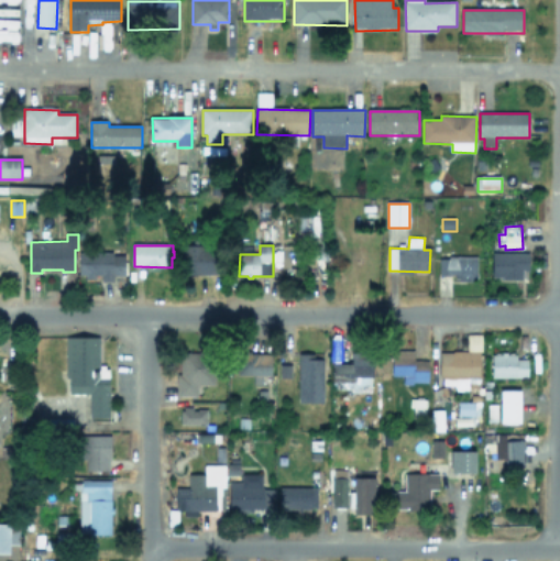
[(185,246),(224,246),(224,275),(186,275),(185,246)]
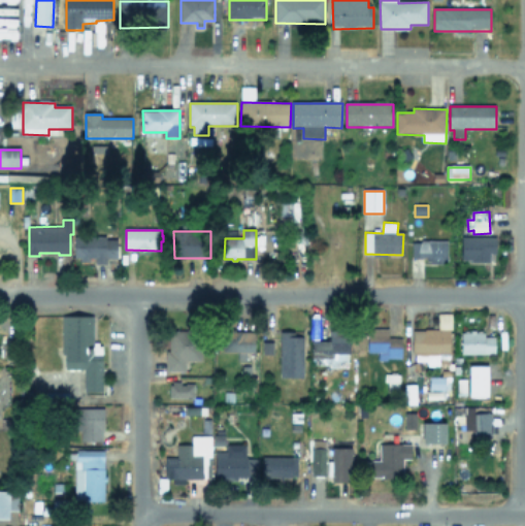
[(74,237),(107,237),(107,240),(119,240),(118,259),(107,259),(107,264),(98,264),(98,259),(91,259),(91,263),(81,262),(81,260),(74,260),(74,237)]
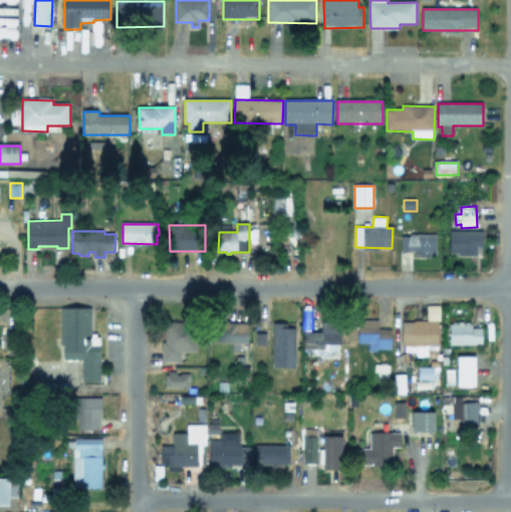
[(451,232),(484,233),(484,248),(479,248),(479,256),(460,256),(460,254),(451,254),(451,232)]
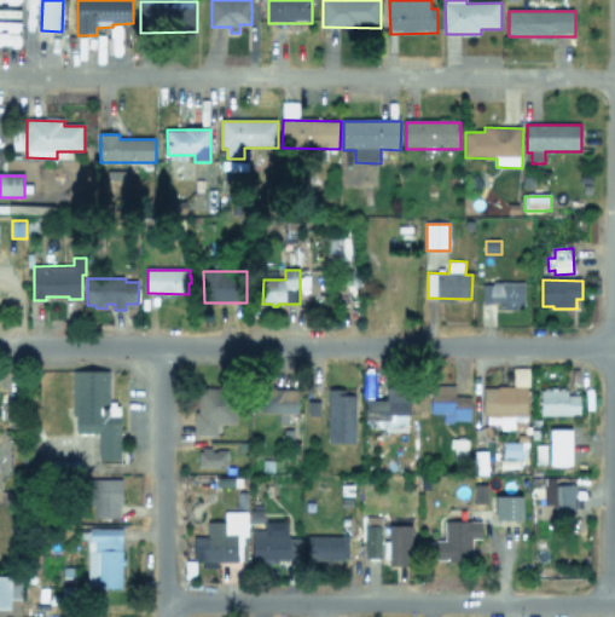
[(494,283),(526,284),(524,305),(521,307),(521,311),(506,310),(506,307),(503,307),(503,303),(494,303),(494,304),(485,304),(485,286),(494,287),(494,283)]
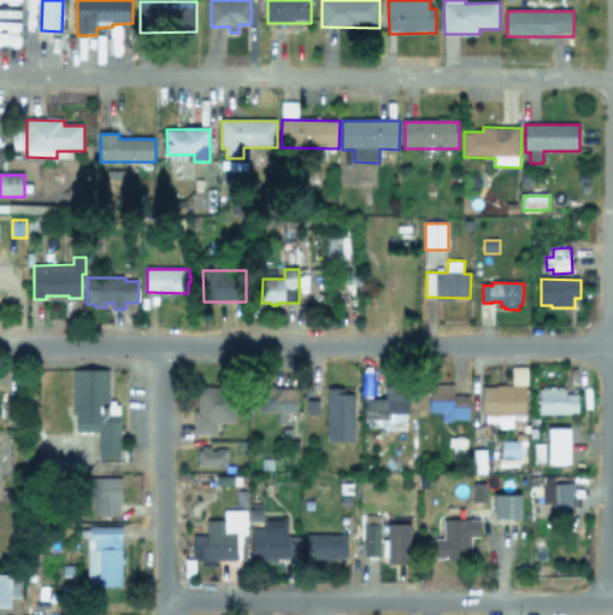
[(483,387),(483,415),(501,415),(501,429),(516,429),(516,416),(526,417),(529,368),(513,368),(513,387),(483,387)]
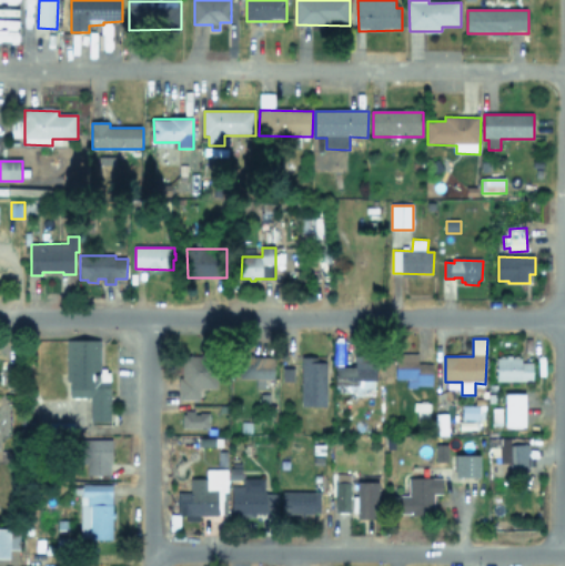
[(112,422),(111,372),(102,372),(102,341),(68,342),(69,398),(92,398),(92,423),(112,422)]
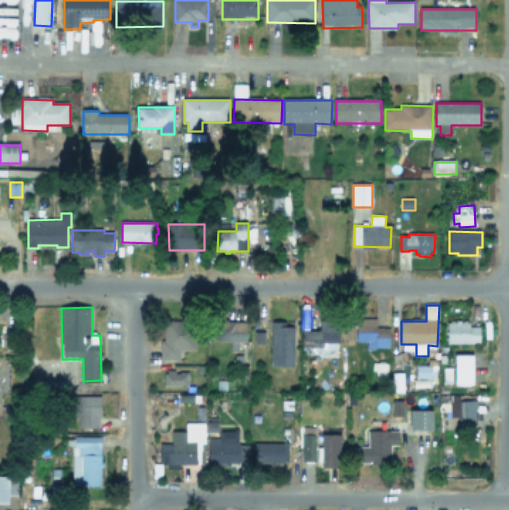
[(390,350),(391,329),(378,329),(378,320),(358,319),(357,343),(368,343),(368,349),(390,350)]
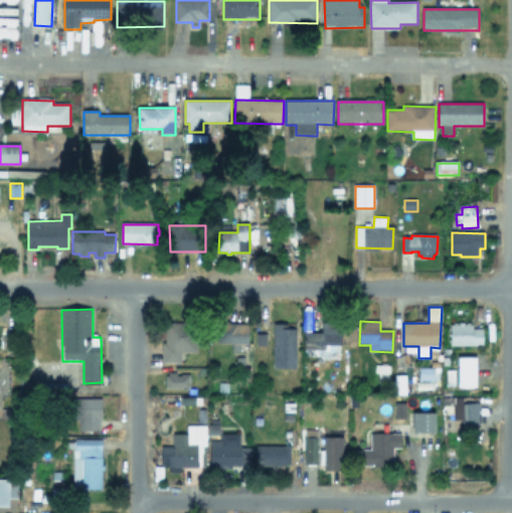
[(250,325),(217,324),(217,344),(233,345),(233,353),(241,353),(241,345),(249,345),(250,325)]
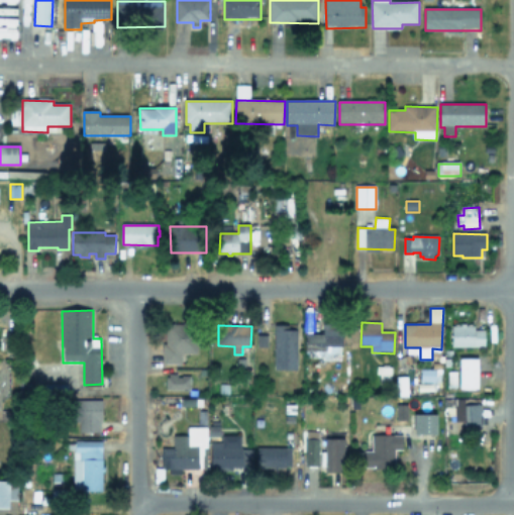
[(324,362),(342,362),(342,325),(324,325),(324,335),(306,335),(306,351),(324,352),(324,362)]
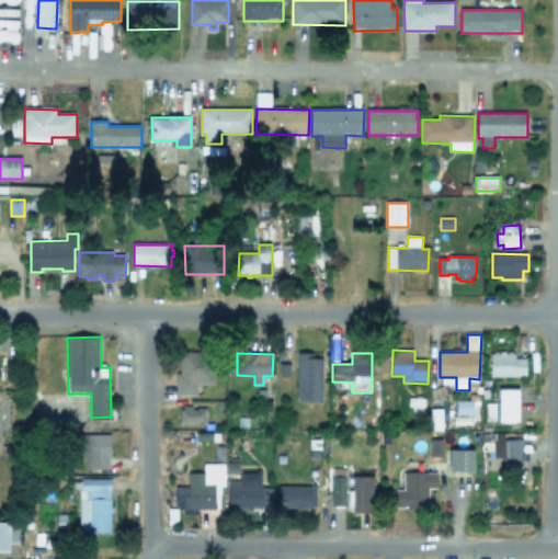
[(215,386),(216,355),(179,354),(178,396),(198,397),(198,385),(215,386)]
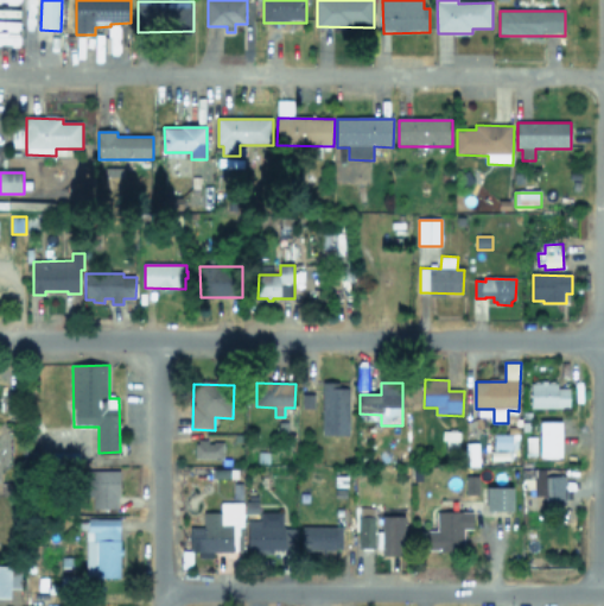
[(532,409),(571,410),(571,390),(559,390),(559,384),(533,384),(532,409)]
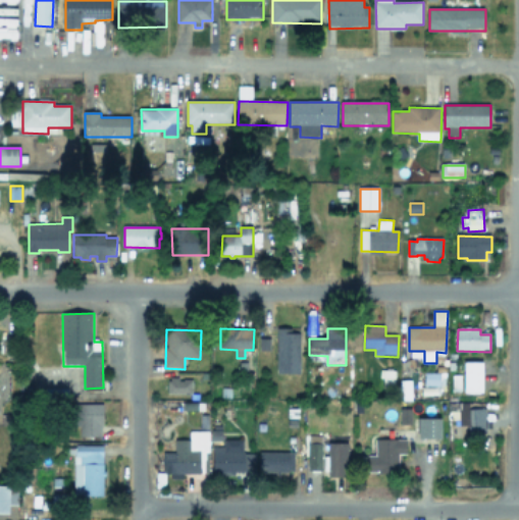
[(272,340),(261,340),(261,351),(271,352),(272,340)]
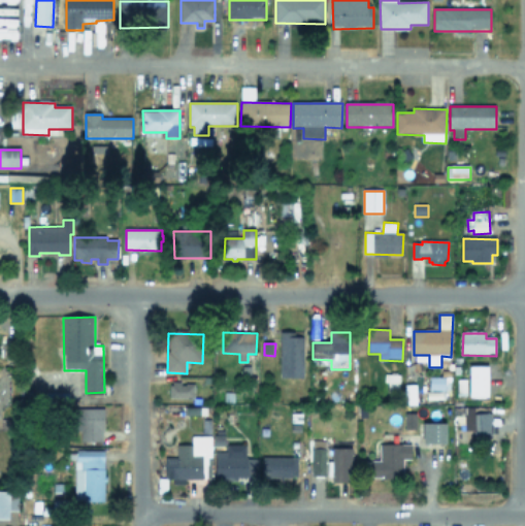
[(470,398),(489,398),(490,367),(470,367),(470,398)]
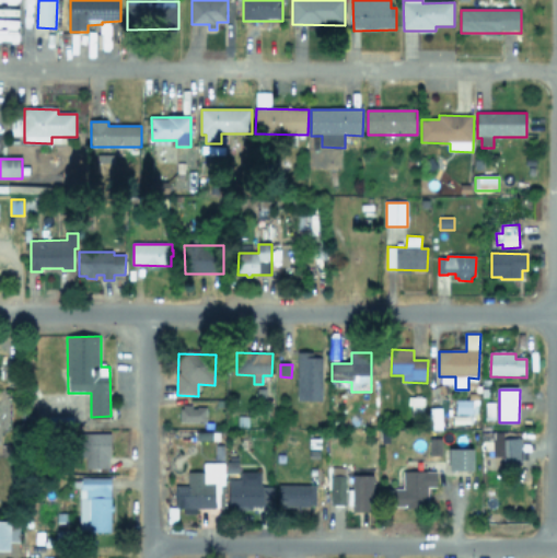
[(425,398),(412,398),(412,417),(425,417),(425,398)]
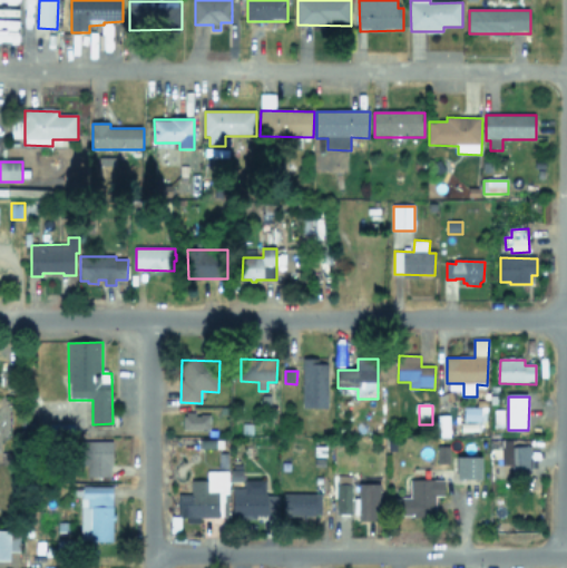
[(482,408),(466,408),(466,422),(481,422),(482,408)]
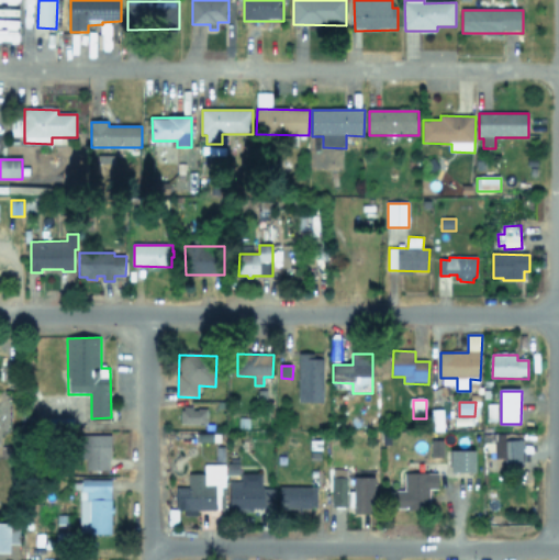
[(498,405),(489,405),(489,423),(499,422),(498,405)]
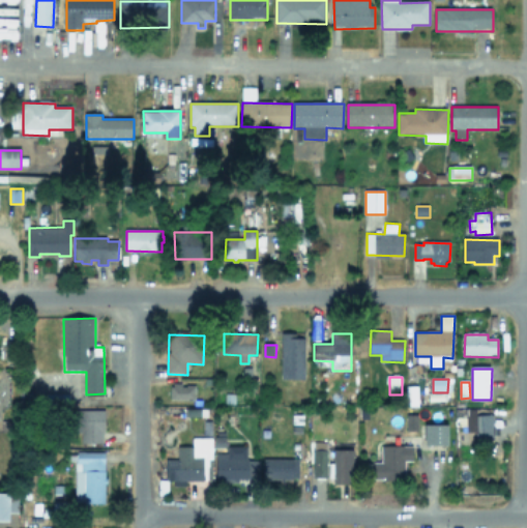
[(172,400),(197,401),(197,386),(173,385),(172,400)]
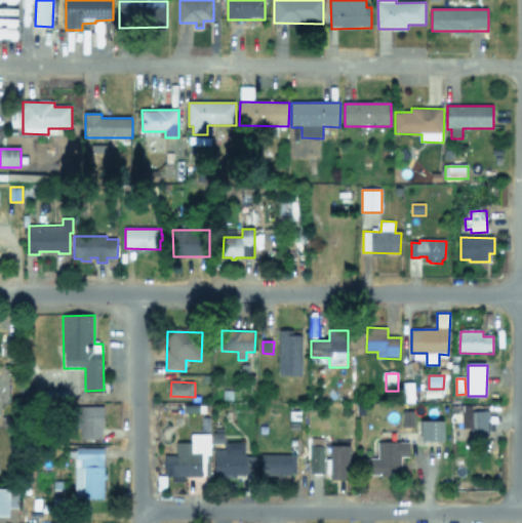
[(82,440),(105,440),(104,407),(76,408),(77,430),(82,430),(82,440)]
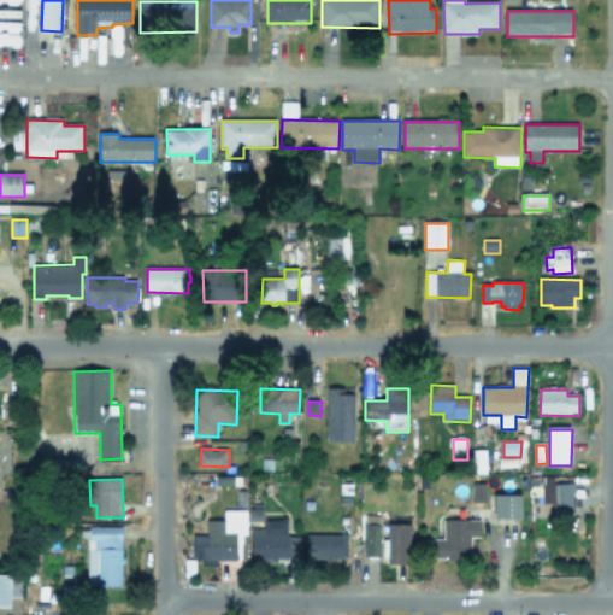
[(487,485),(475,485),(476,504),(488,503),(487,485)]
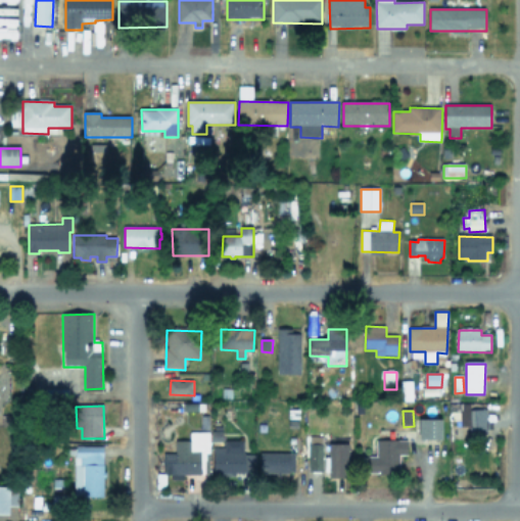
[(443,420),(420,420),(420,440),(443,440),(443,420)]
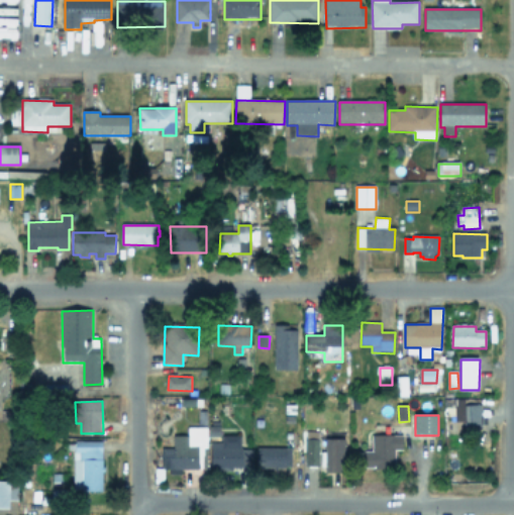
[(320,432),(307,432),(306,468),(320,468),(320,432)]
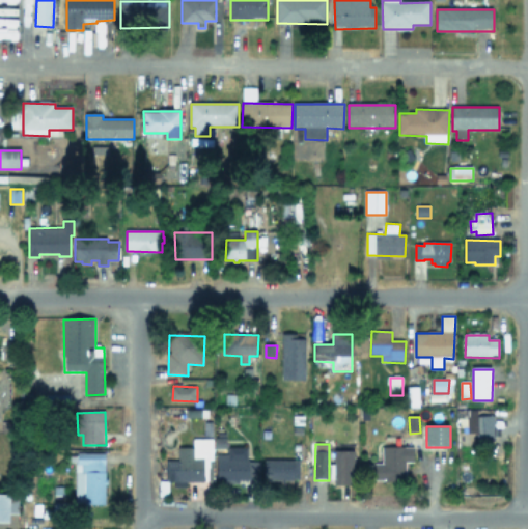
[(415,448),(384,447),(383,464),(376,464),(376,482),(407,482),(407,463),(414,463),(415,448)]
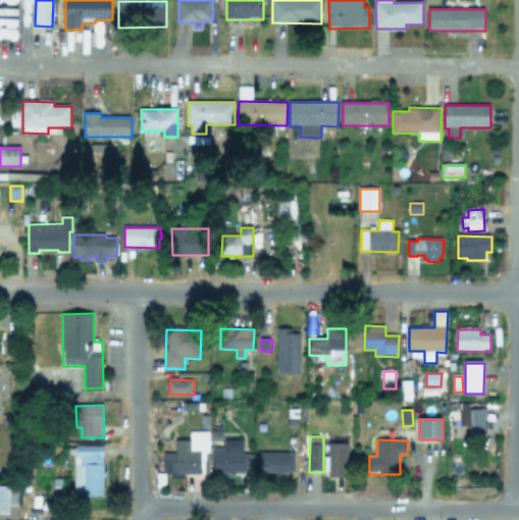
[(330,478),(350,477),(349,444),(329,445),(330,478)]
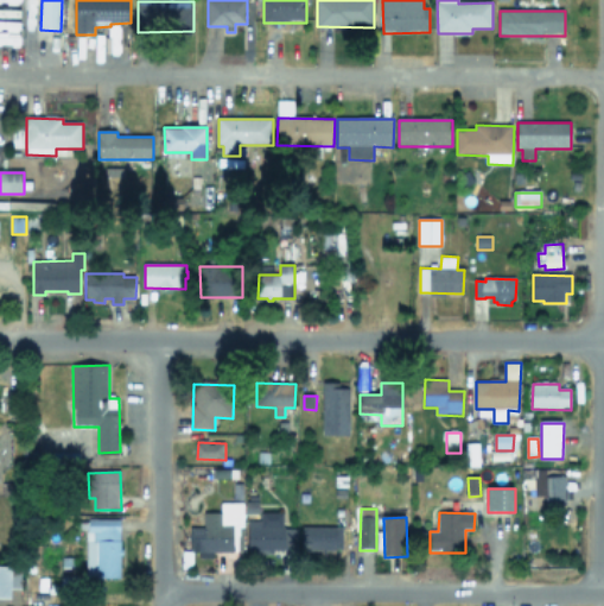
[(121,579),(122,521),(88,519),(88,579),(121,579)]
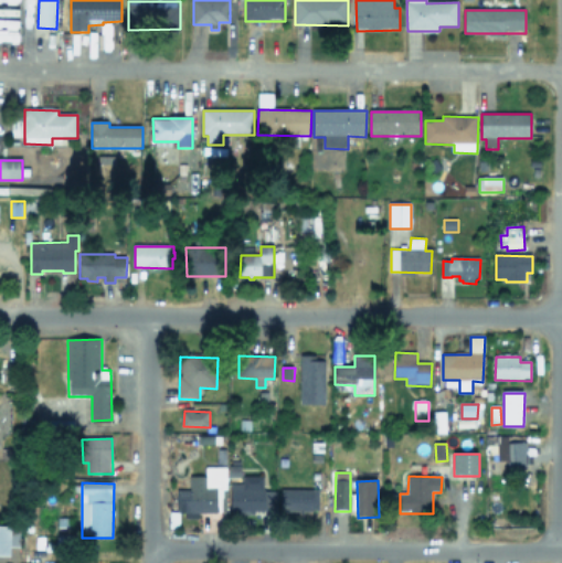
[(244,491),(244,486),(232,485),(232,513),(277,513),(277,491),(244,491)]
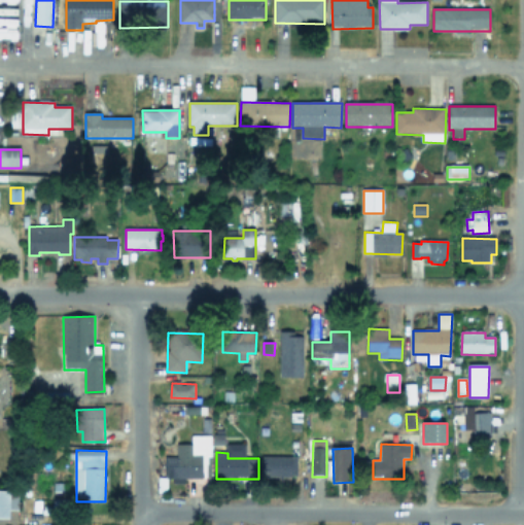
[(299,458),(264,457),(264,478),(299,478),(299,458)]
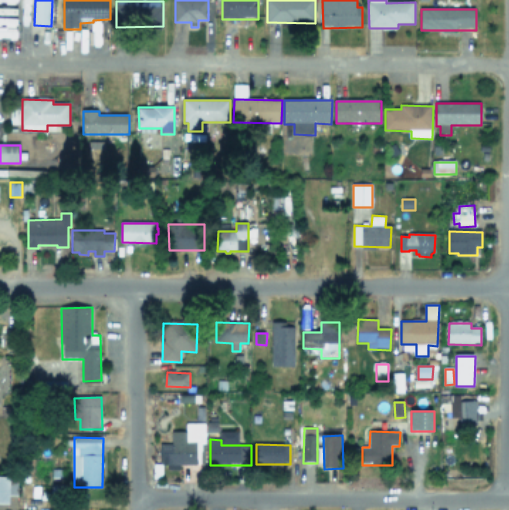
[(0,503),(10,504),(10,478),(0,477),(0,503)]
